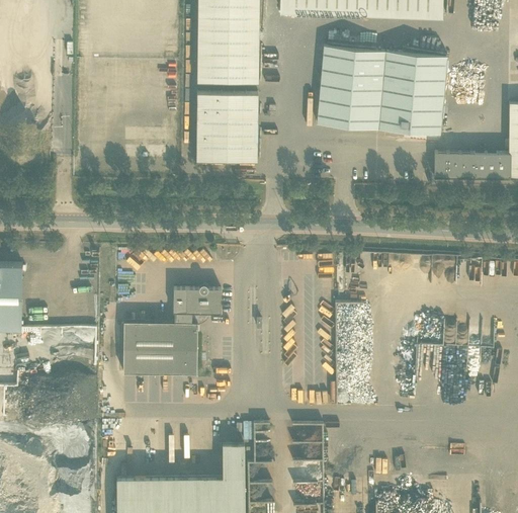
[(197,0),(197,84),(258,85),(258,0),(197,0)]
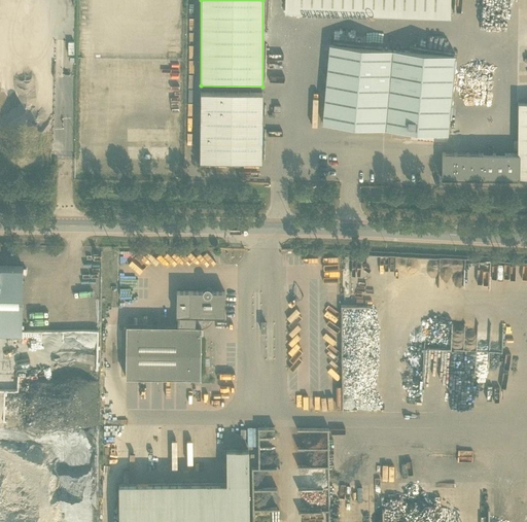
[(449,0),(282,0),(282,11),(448,18),(449,0)]
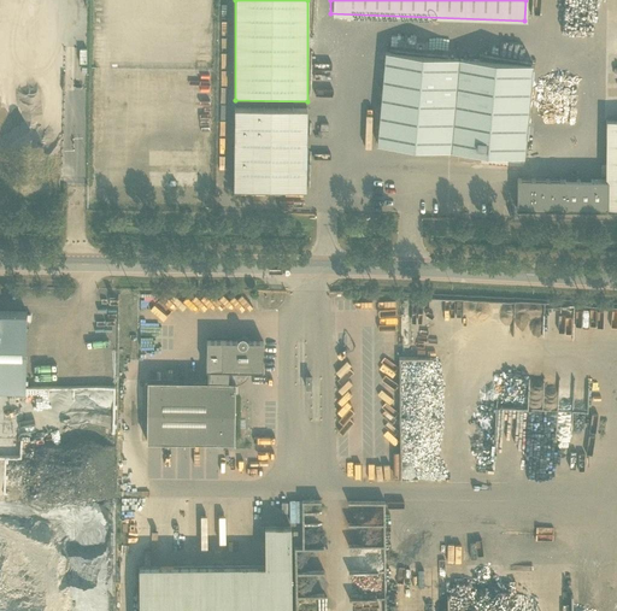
[(533,70),(386,57),(377,150),(524,163),(533,70)]
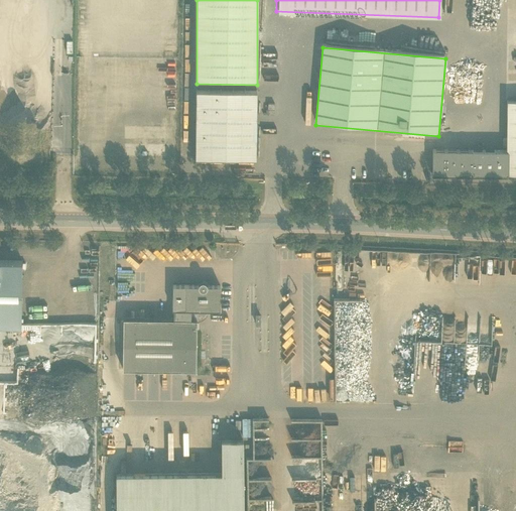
[(257,95),(197,94),(196,161),(256,162),(257,95)]
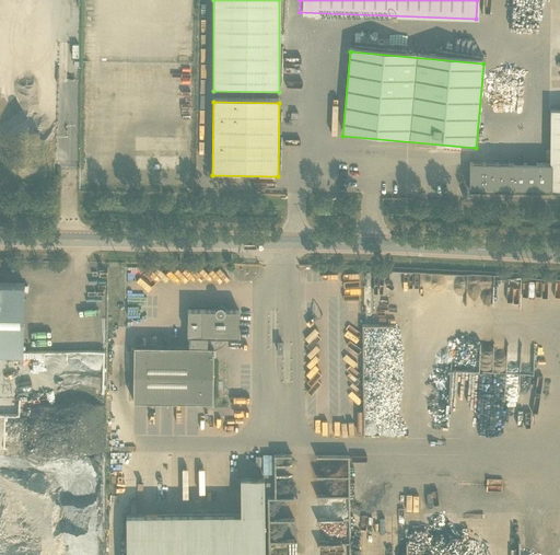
[(549,169),(469,168),(469,195),(550,196),(550,195),(559,195),(559,114),(550,114),(549,169)]
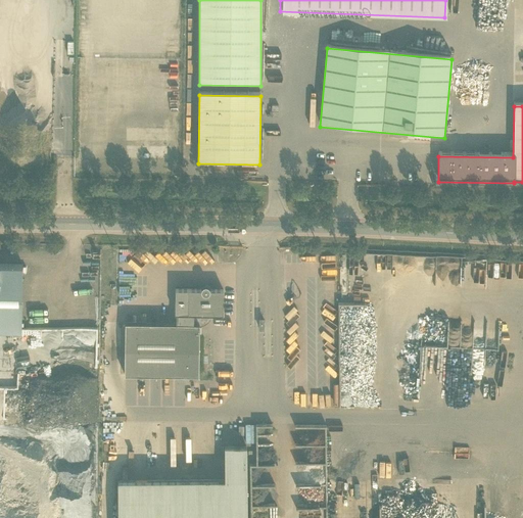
[(89,271),(0,269),(0,335),(21,336),(20,428),(87,429),(89,271)]
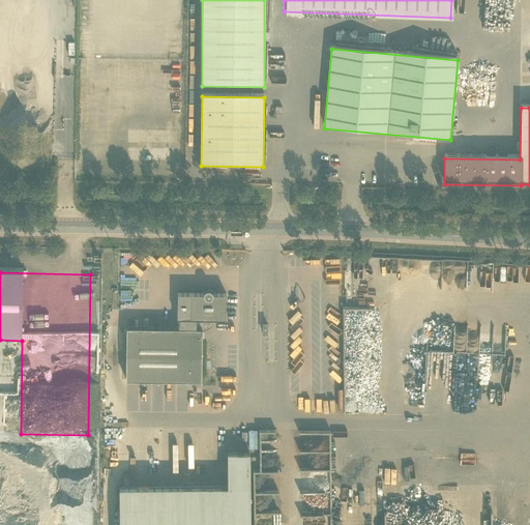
[(226,323),(226,298),(212,298),(212,296),(210,294),(208,294),(206,294),(204,296),(204,298),(178,297),(177,322),(179,322),(179,332),(127,331),(126,384),(202,385),(203,332),(204,332),(205,332),(206,332),(207,332),(208,331),(209,330),(210,329),(211,328),(212,326),(212,325),(212,324),(212,323),(226,323)]
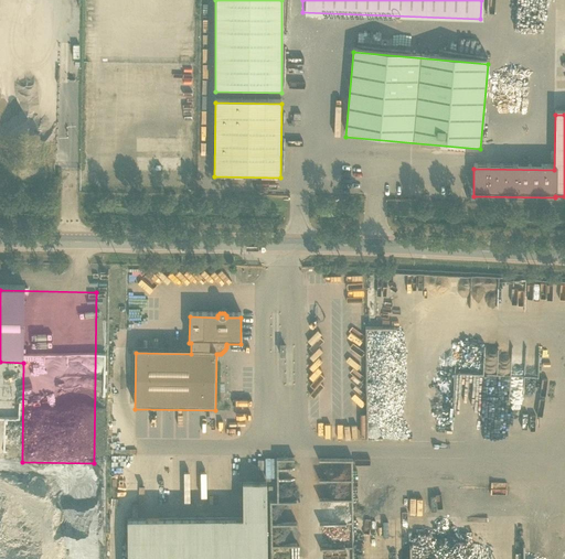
[(159,418),(148,418),(148,430),(159,430),(159,418)]
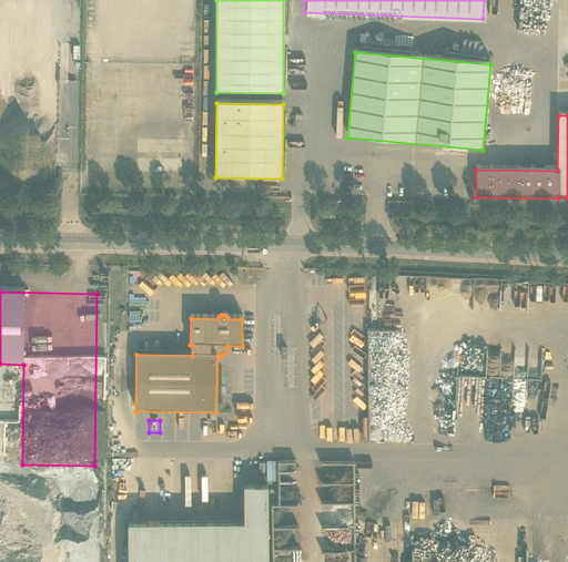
[(265,465),(266,483),(276,483),(276,465),(265,465)]
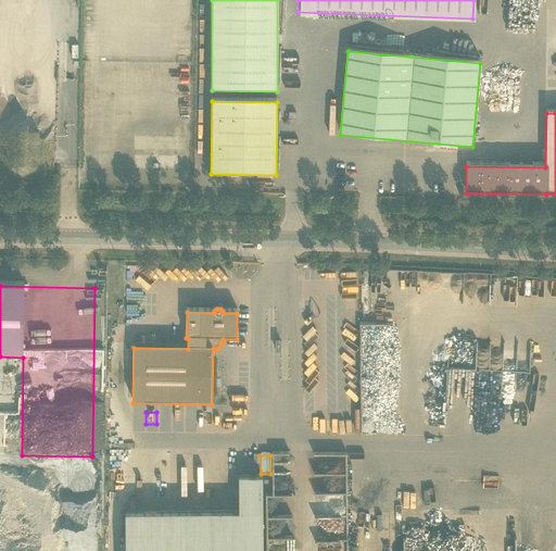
[(340,477),(339,456),(312,458),(313,478),(340,477)]
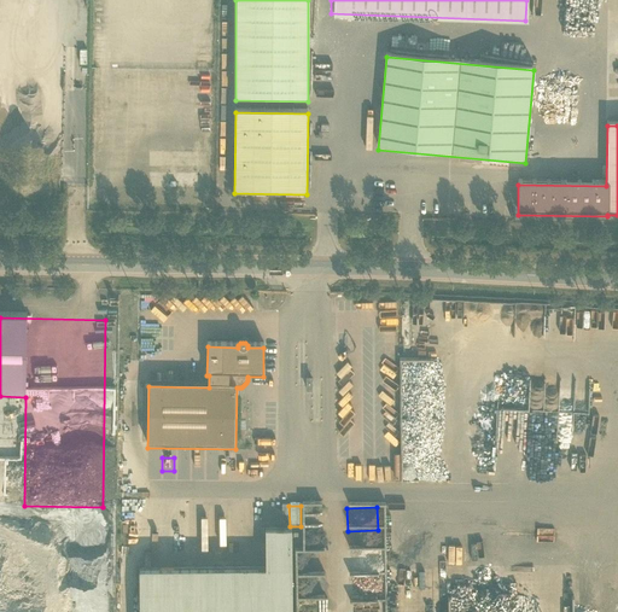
[(291,611),(291,532),(266,532),(267,569),(267,572),(140,573),(139,611),(291,611)]
